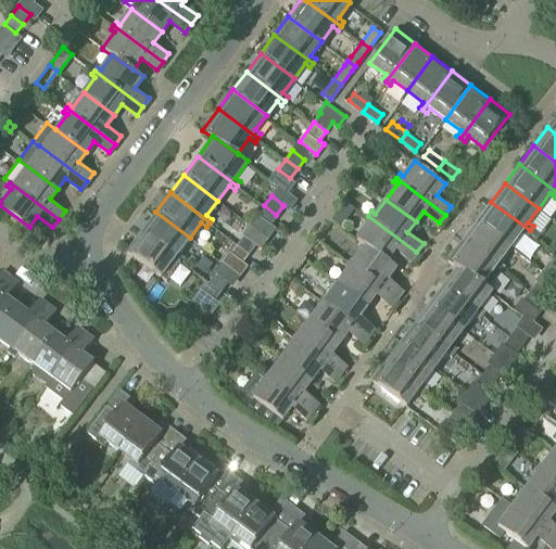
[(527,234),(530,230),(491,202),(477,220),(512,245),(522,231),(527,234)]
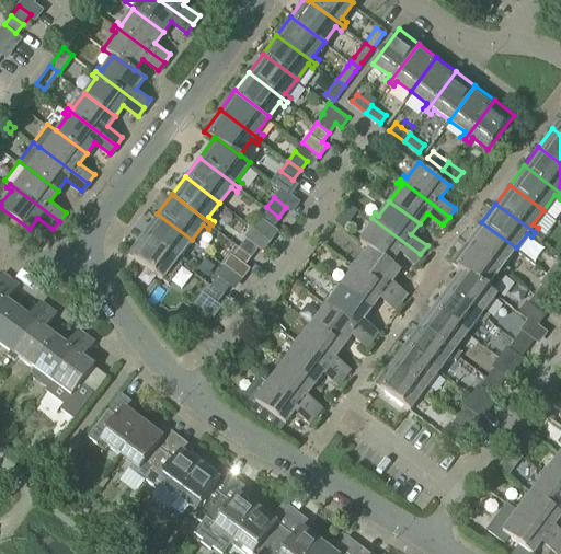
[(272,226),(278,217),(266,207),(260,217),(272,226)]
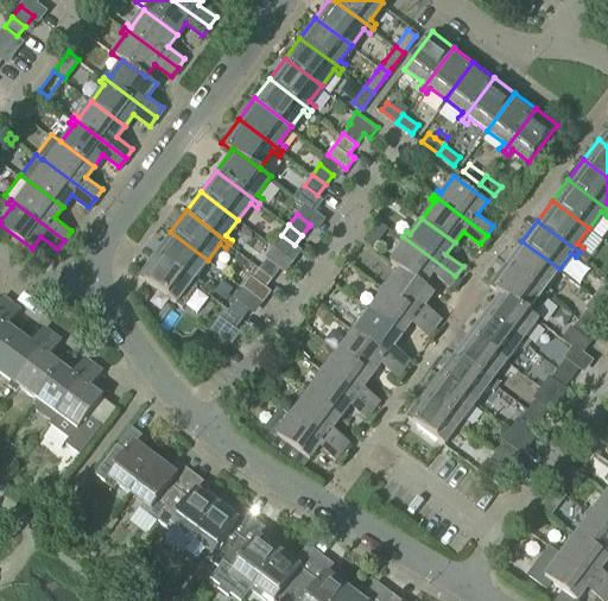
[(170,232),(156,252),(198,284),(202,280),(196,276),(208,260),(170,232)]
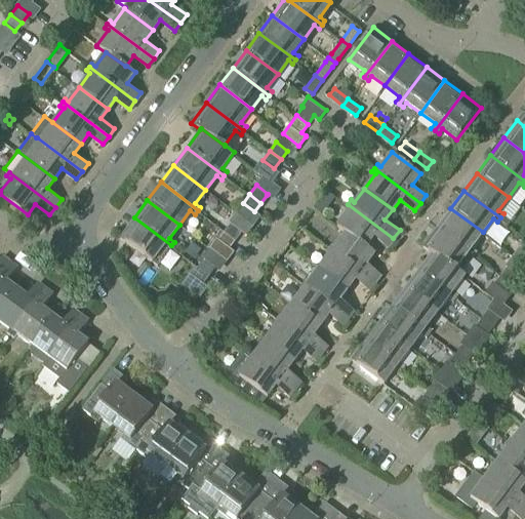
[(388,246),(393,238),(348,204),(346,206),(349,209),(337,225),(346,231),(346,230),(365,245),(366,244),(373,235),(388,246)]
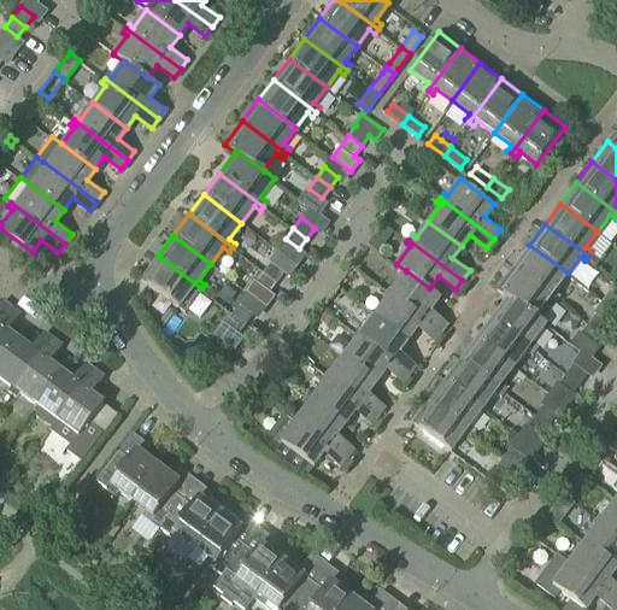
[(554,289),(568,273),(529,245),(515,265),(558,298),(560,293),(554,289)]
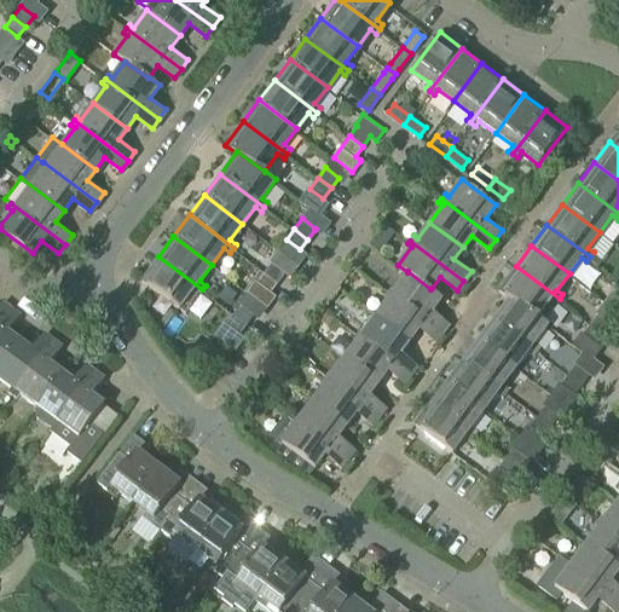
[(158,257),(142,278),(186,312),(202,289),(158,257)]
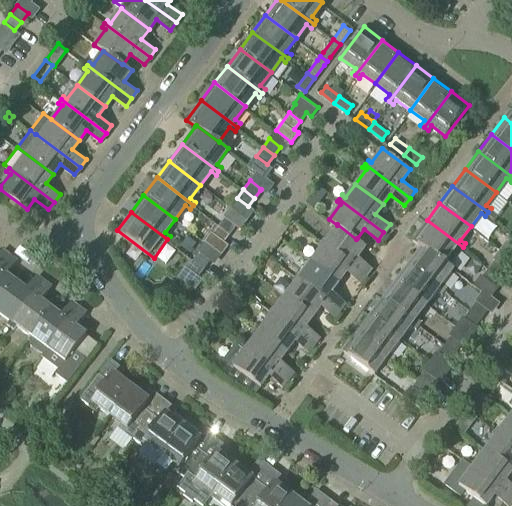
[(218,224),(229,232),(235,224),(224,215),(218,224)]
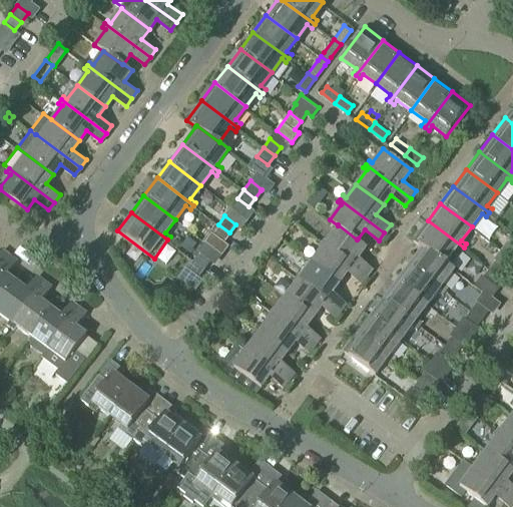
[(428,220),(414,239),(422,245),(423,244),(445,262),(446,262),(456,247),(461,250),(464,247),(428,220)]
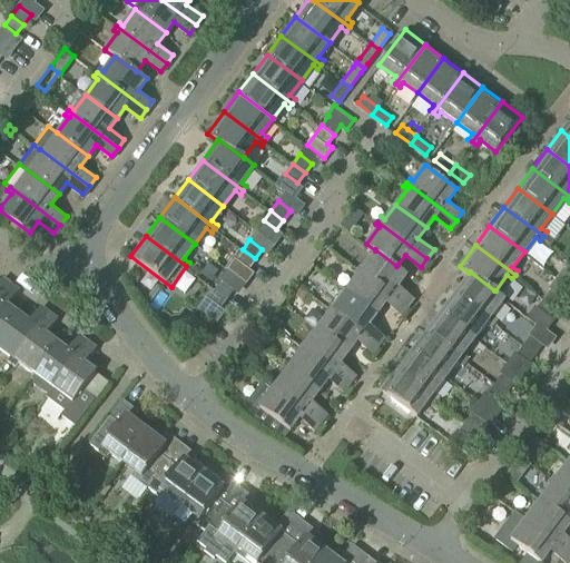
[(239,246),(225,265),(241,277),(246,280),(254,270),(248,267),(255,258),(243,249),(239,246)]
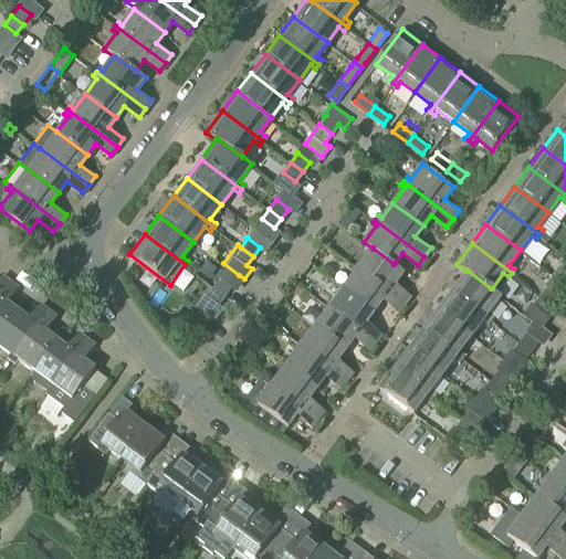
[(405,271),(395,263),(394,264),(373,248),(373,249),(360,264),(357,261),(354,265),(405,303),(411,294),(396,283),(405,271)]
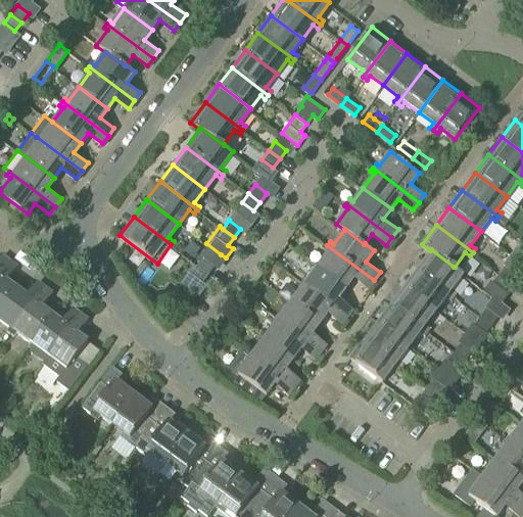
[(115,251),(125,259),(129,253),(127,246),(123,242),(115,251)]
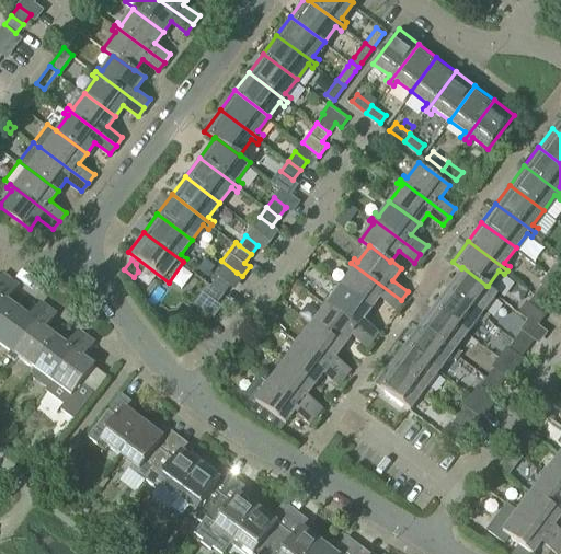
[(395,308),(401,300),(351,263),(348,266),(352,269),(341,285),(371,308),(379,297),(395,308)]
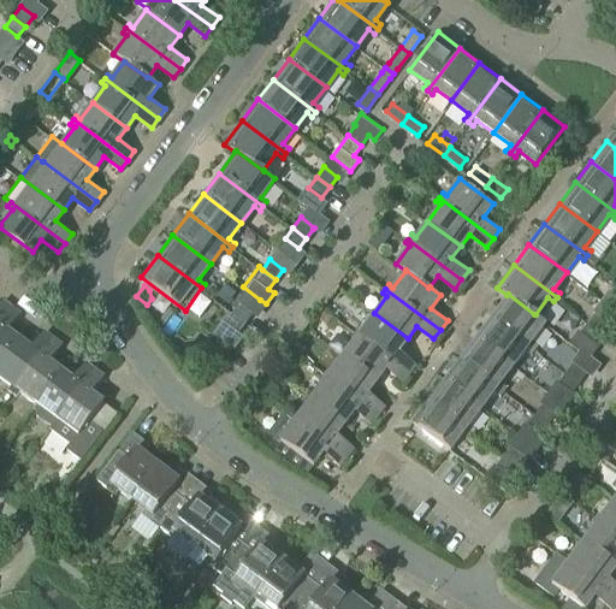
[(545,321),(535,314),(534,314),(508,294),(507,295),(491,315),(534,348),(538,343),(532,340),(545,321)]
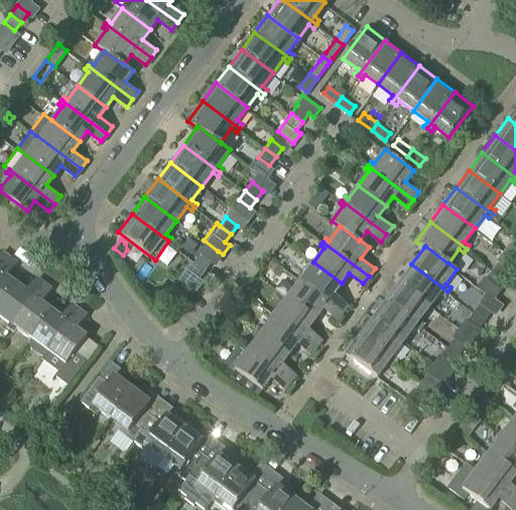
[(0,268),(9,255),(2,250),(0,252),(0,268)]
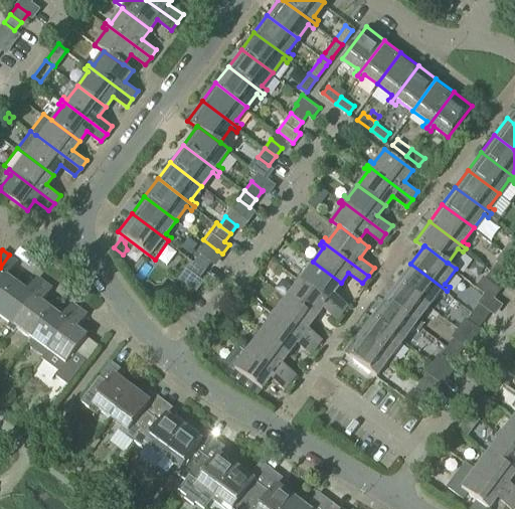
[(193,260),(204,268),(211,260),(200,250),(193,260)]
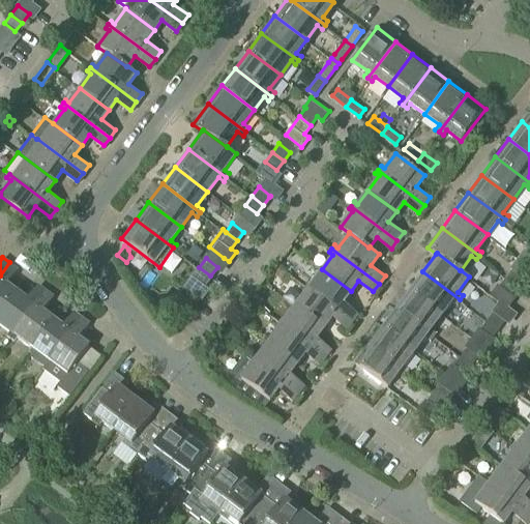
[(0,313),(17,290),(7,283),(18,268),(9,262),(0,275),(0,313)]
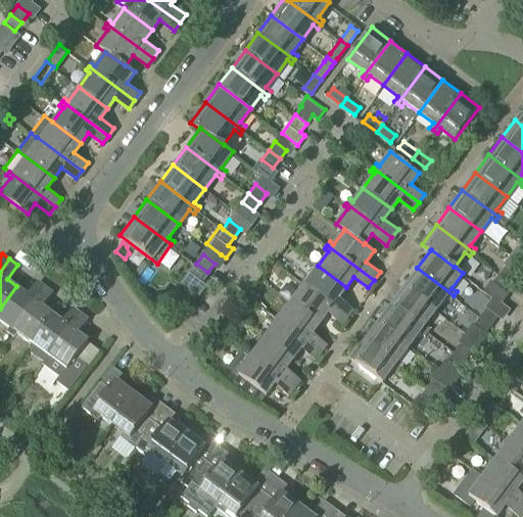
[(201,281),(207,272),(196,264),(190,273),(201,281)]
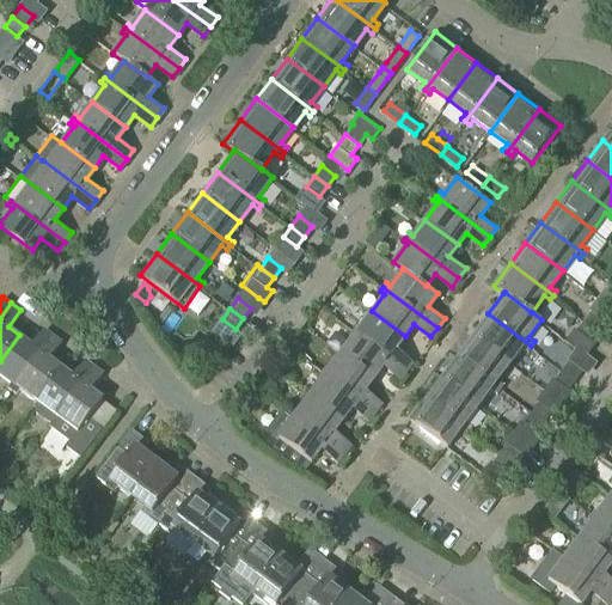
[(585,318),(598,329),(605,319),(592,310),(585,318)]
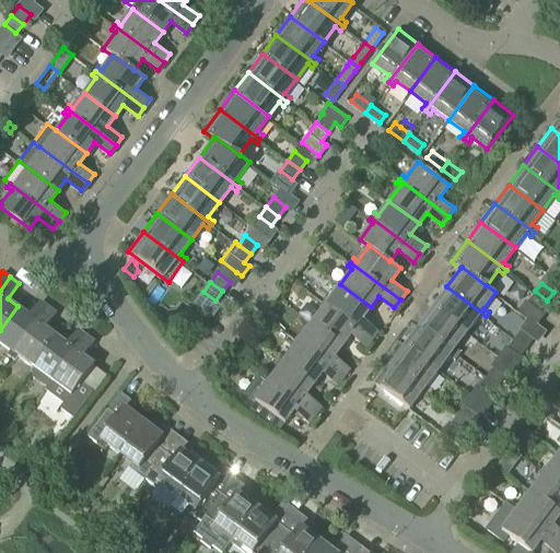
[(363,317),(371,307),(340,284),(329,298),(325,296),(323,299),(372,337),(378,328),(363,317)]
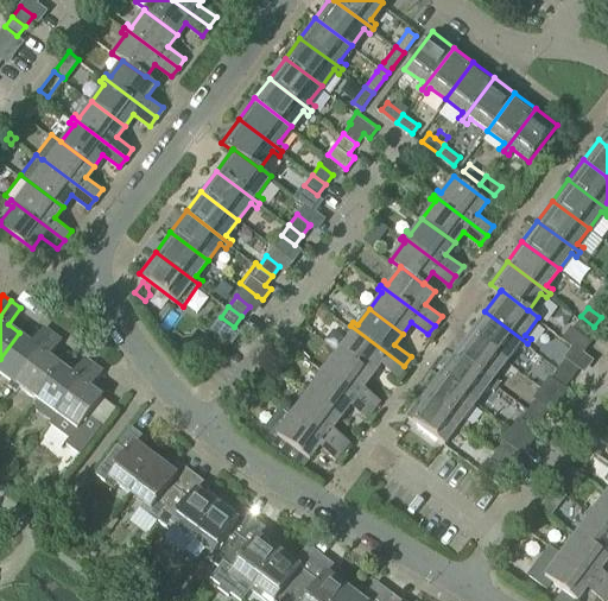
[(525,347),(527,343),(485,311),(469,331),(506,359),(519,343),(525,347)]
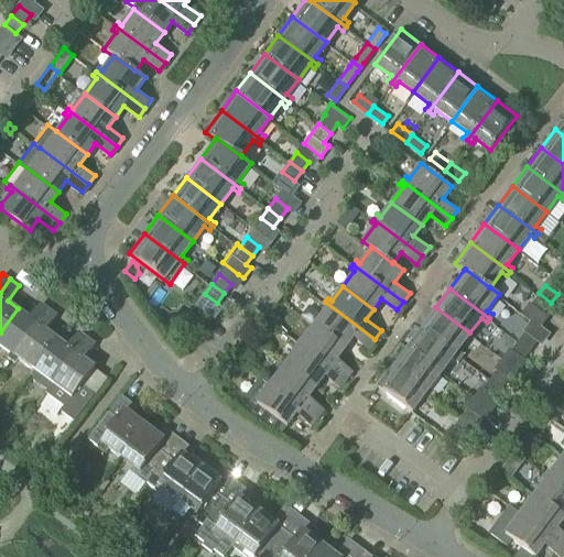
[(544,313),(551,303),(539,293),(531,304),(544,313)]
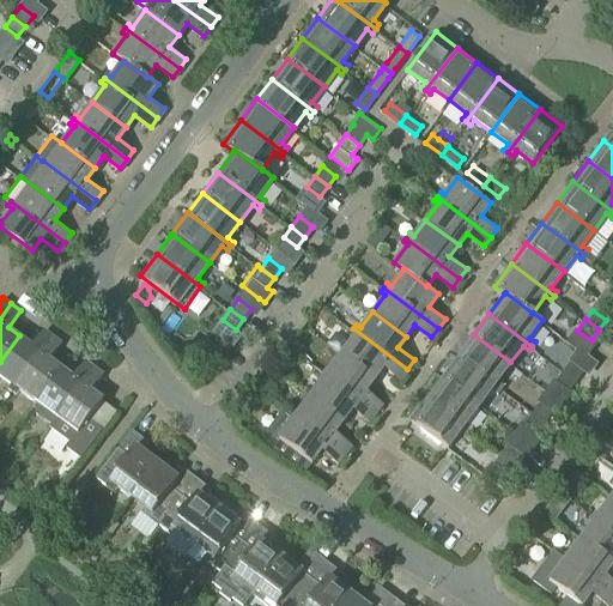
[(213,332),(226,341),(236,329),(223,320),(213,332)]
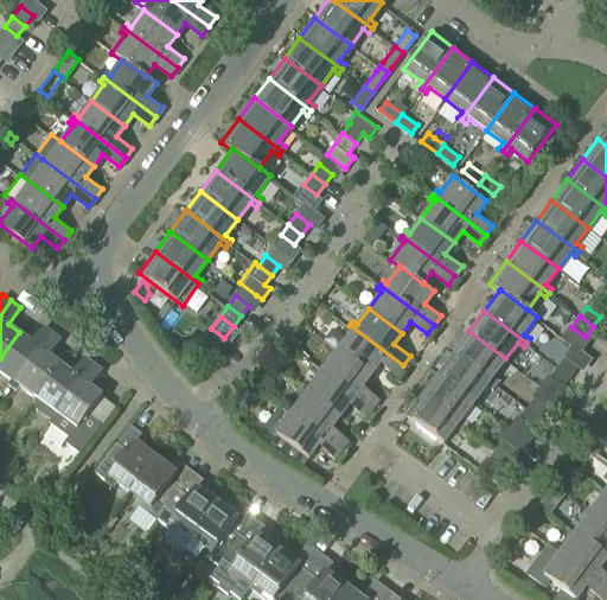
[(10,382),(13,385),(52,331),(43,324),(31,342),(19,332),(0,358),(0,369),(12,378),(10,382)]
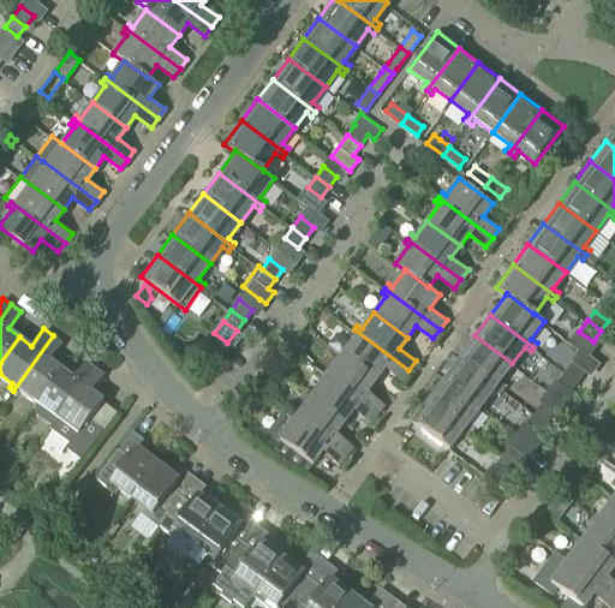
[(401,380),(408,370),(354,329),(351,334),(354,337),(342,353),(376,379),(384,368),(401,380)]
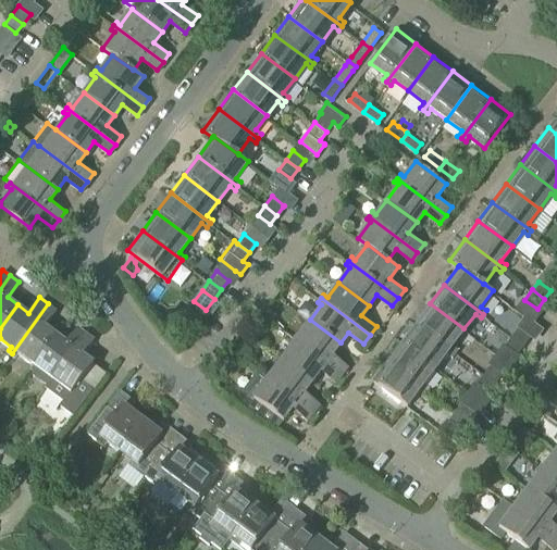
[(19,352),(33,363),(56,333),(45,325),(57,310),(48,303),(12,353),(15,355),(19,352)]
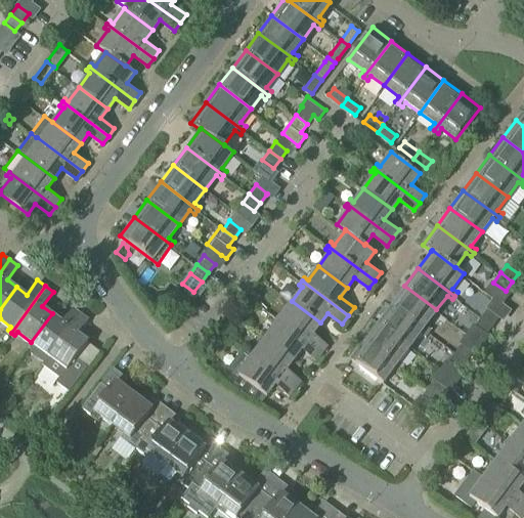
[(426,324),(436,309),(404,286),(391,303),(428,331),(431,328),(426,324)]
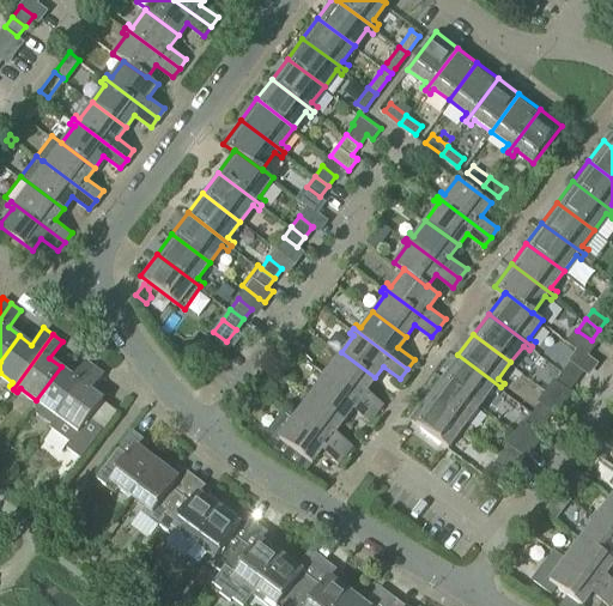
[(213,361),(222,349),(211,340),(202,352),(213,361)]
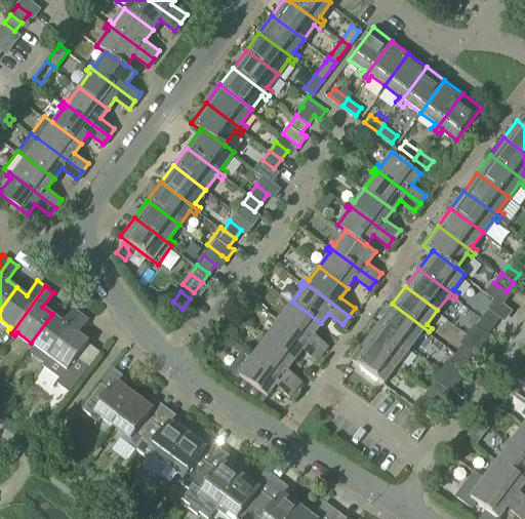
[(313,334),(321,323),(292,302),(282,316),(278,313),(275,317),(321,352),(327,345),(313,334)]
